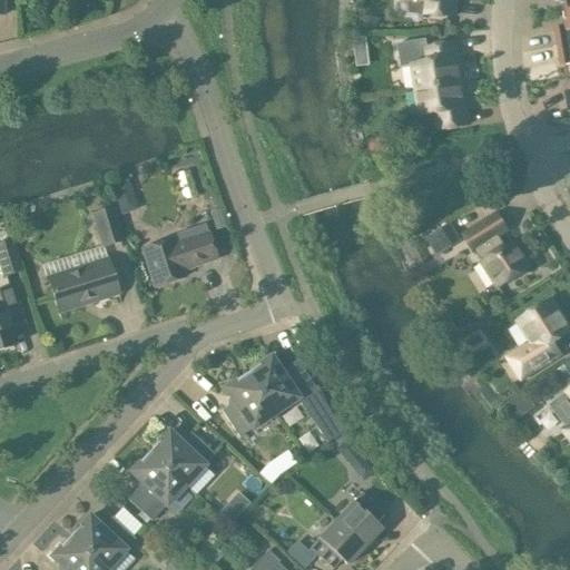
[(410,0),(411,0),(426,2),(425,16),(454,17),(454,0),(410,0)]
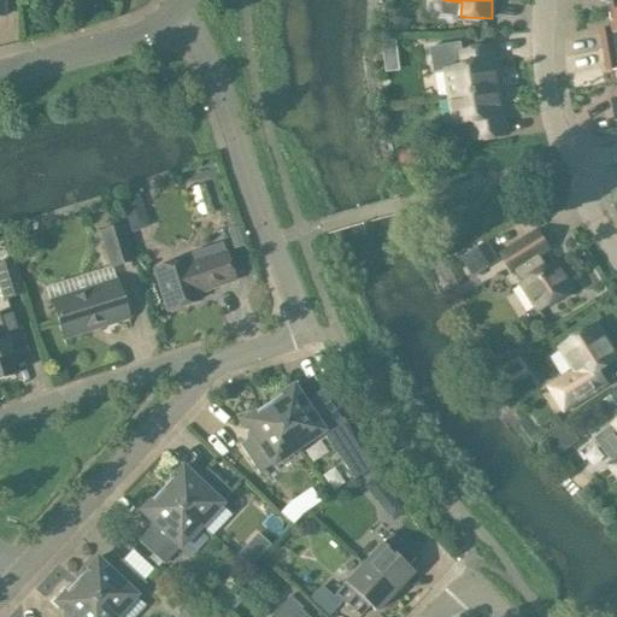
[(604,51),(616,48),(616,12),(610,15),(613,33),(600,35),(604,51)]
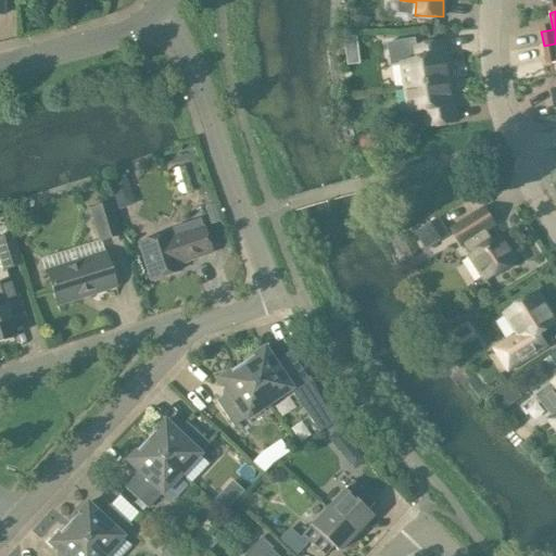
[(344,38),(346,50),(358,49),(357,37),(344,38)]
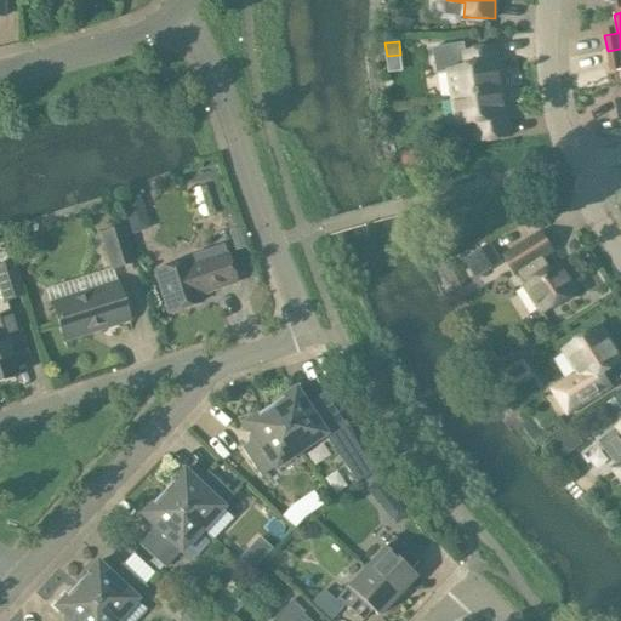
[(455,101),(502,92),(495,47),(465,53),(460,53),(455,56),(451,60),(449,66),(449,70),(455,101)]
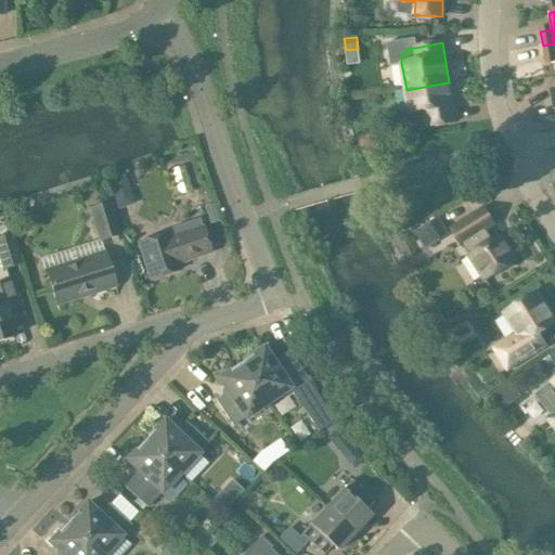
[(554,43),(543,46),(545,60),(554,57),(554,43)]
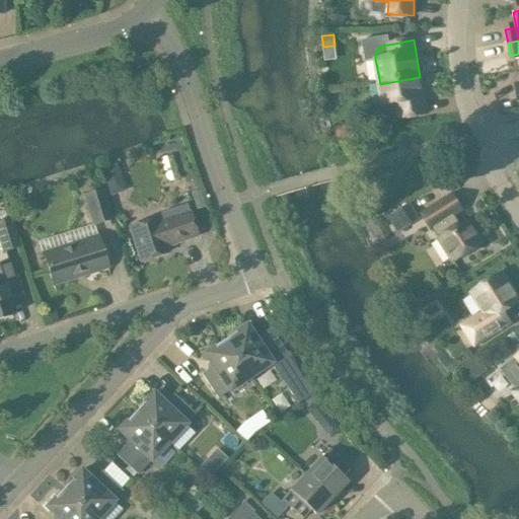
[(380,84),(383,105),(397,103),(400,119),(426,115),(420,77),(380,84)]
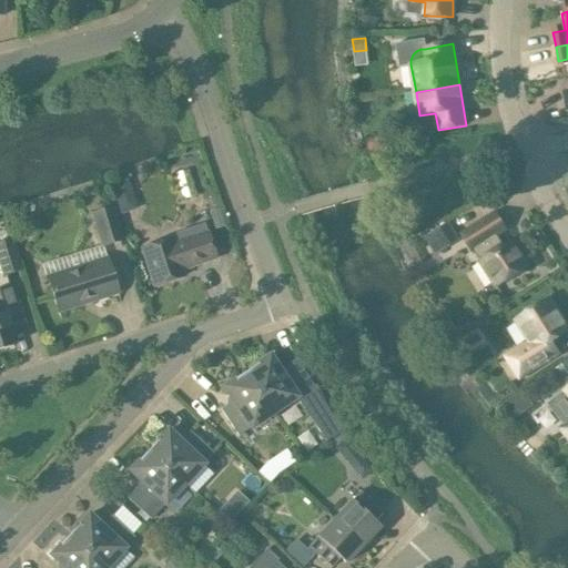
[(188,169),(181,171),(175,173),(180,186),(192,182),(188,169)]
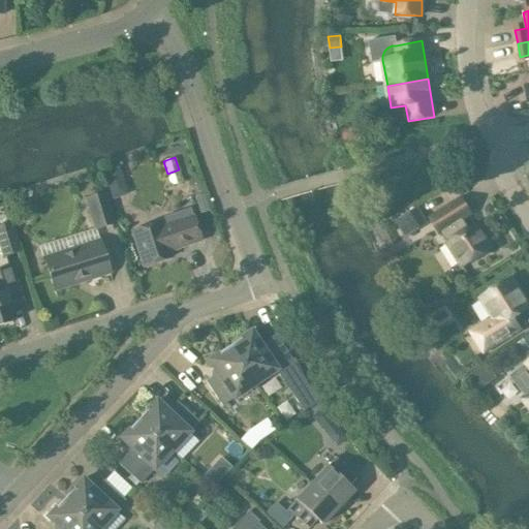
[(86,199),(95,228),(96,229),(114,223),(104,194),(86,199)]
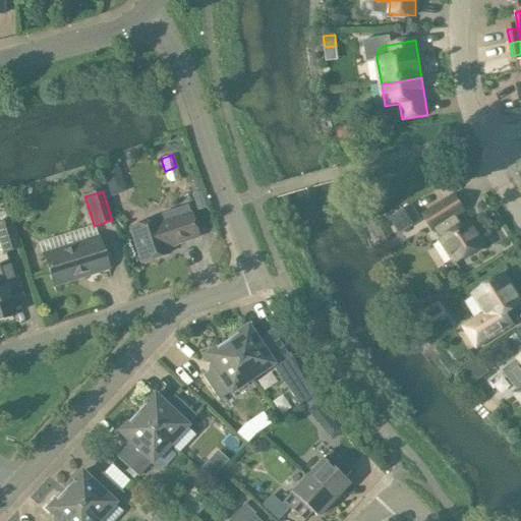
[(455,196),(424,215),(433,229),(435,229),(441,239),(441,240),(456,264),(485,244),(471,221),(462,227),(456,217),(464,211),(455,196)]
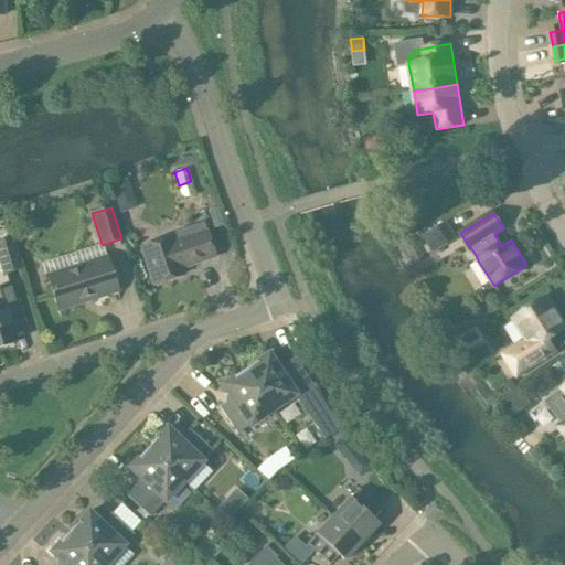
[(447,220),(423,235),(434,252),(457,237),(447,220)]
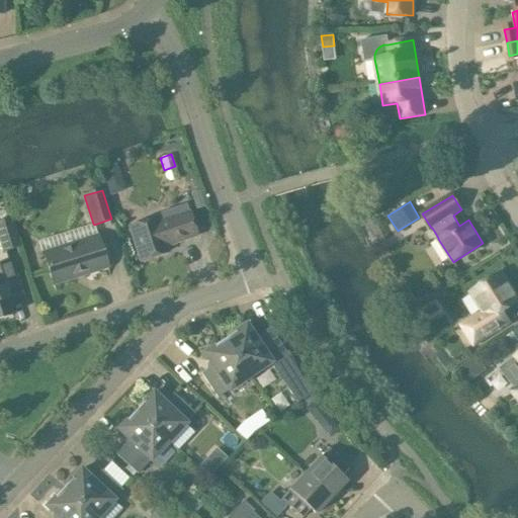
[(130,227),(141,261),(167,252),(165,246),(197,236),(189,212),(188,212),(185,205),(162,212),(164,221),(158,223),(157,219),(130,227)]
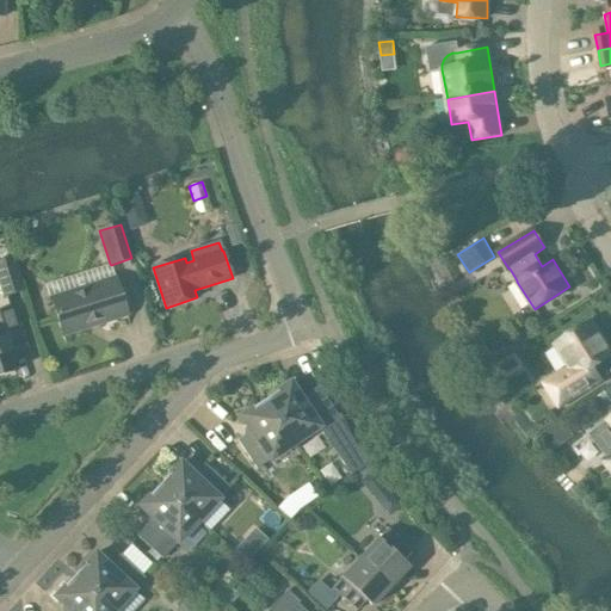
[(13,259),(0,263),(0,282),(5,296),(23,291),(13,259)]
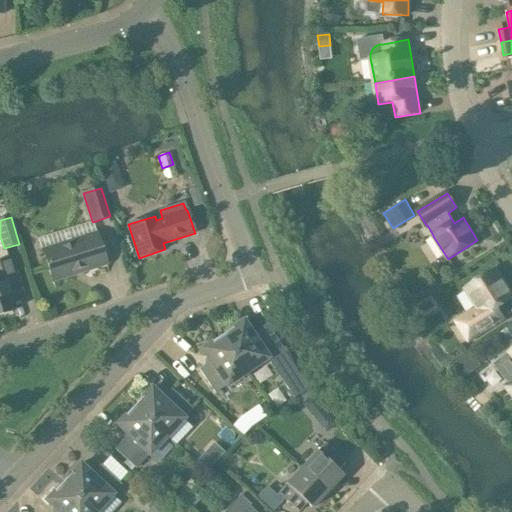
[(43,250),(52,281),(70,276),(69,273),(80,270),(81,272),(95,268),(95,265),(105,262),(105,264),(106,264),(97,233),(43,250)]
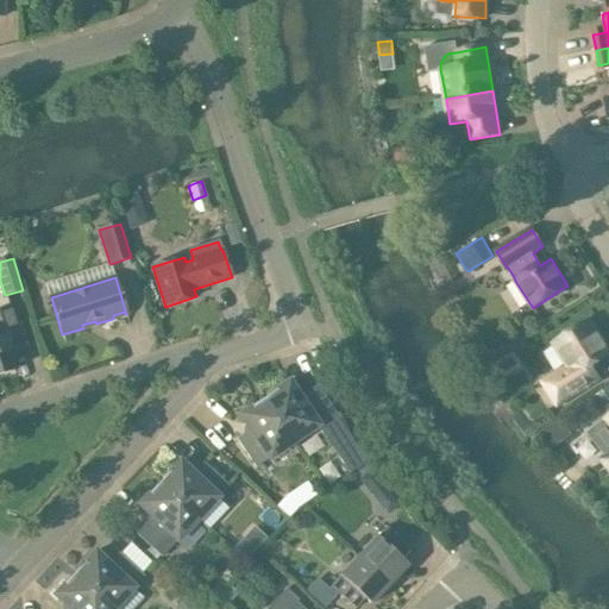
[(0,374),(16,370),(10,351),(26,346),(13,308),(0,312),(0,374)]
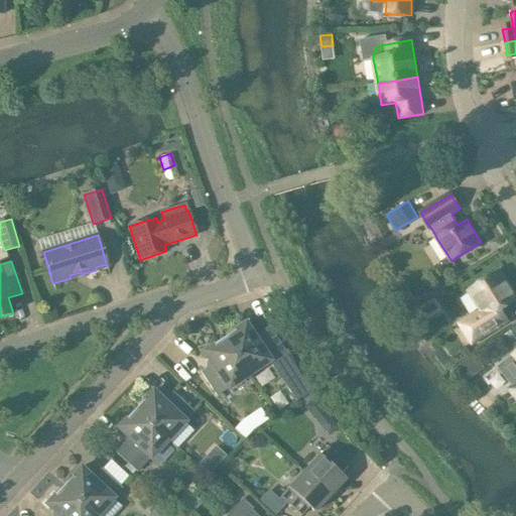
[(515,297),(499,271),(469,290),(482,311),(461,326),(473,344),(508,321),(502,310),(515,300),(515,297)]
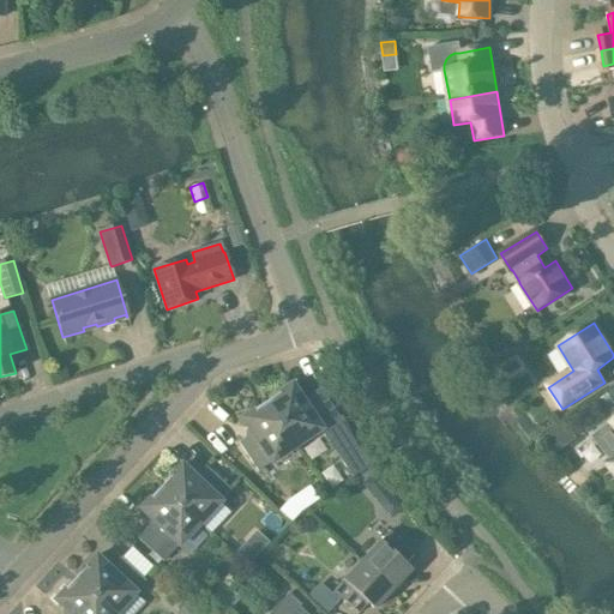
[(296,446),(320,431),(353,477),(375,462),(366,447),(361,450),(355,440),(353,441),(337,419),(339,417),(319,387),(301,401),(296,399),(298,393),(292,385),(266,402),(296,446)]
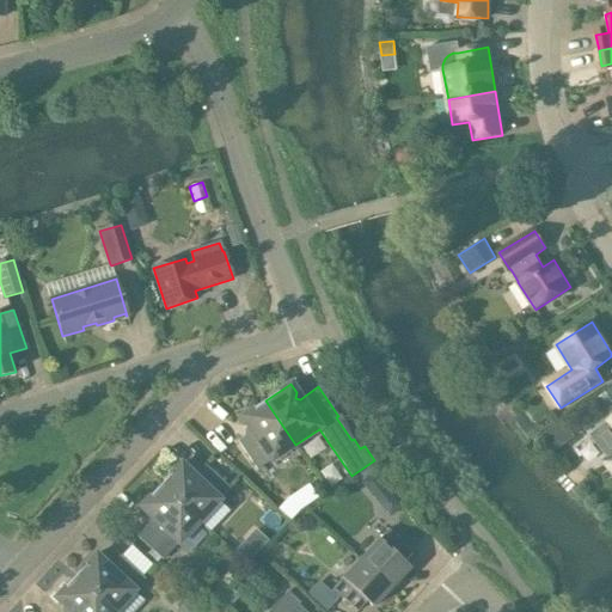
[(295,445),(265,401),(240,417),(246,426),(252,427),(251,432),(238,441),(257,470),(270,461),(295,445)]
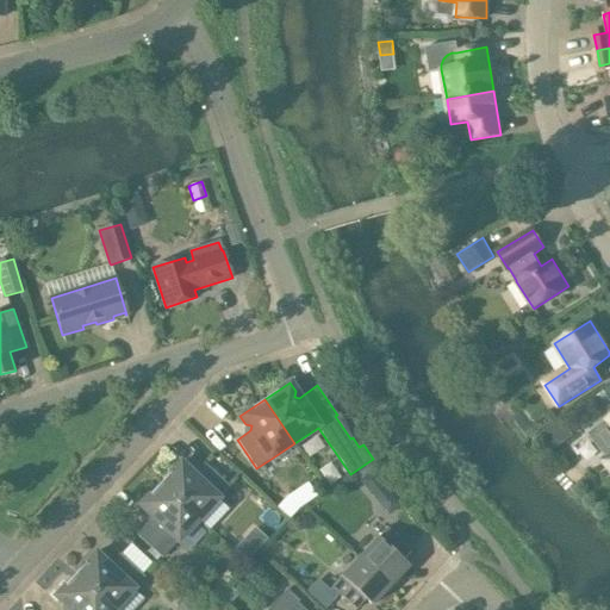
[(603,461),(609,470),(609,416),(605,419),(608,422),(592,435),(609,456),(603,461)]
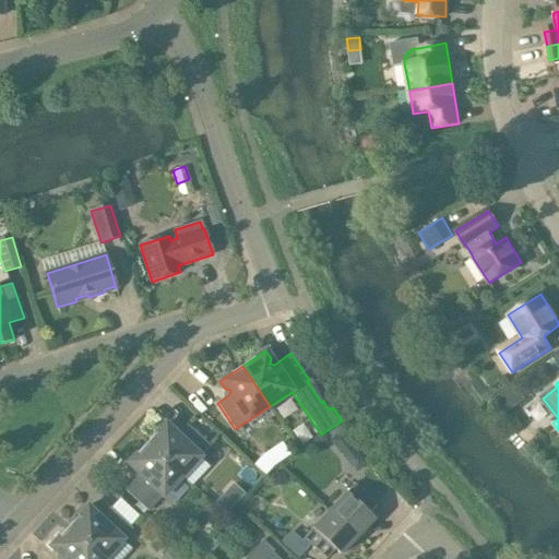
[(146,443),(181,477),(201,456),(200,456),(210,445),(187,424),(177,435),(171,436),(171,430),(165,424),(146,443)]
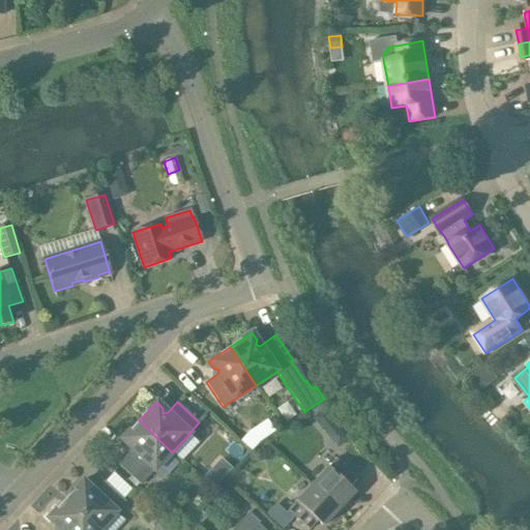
[(323,410),(317,415),(313,418),(329,438),(340,430),(323,410)]
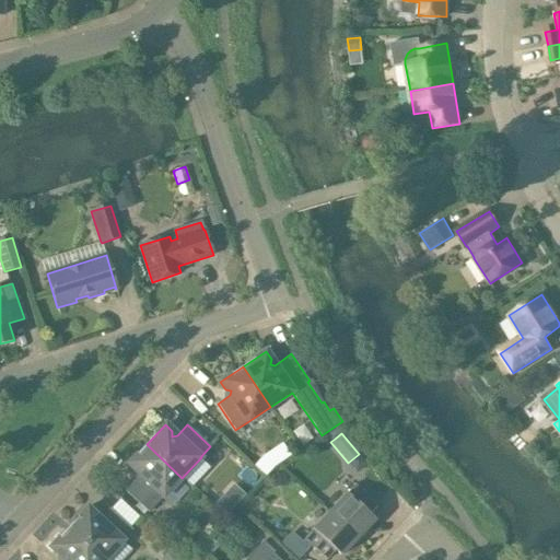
[(147,444),(128,464),(135,470),(140,470),(140,475),(126,490),(149,513),(163,498),(182,478),(147,444)]
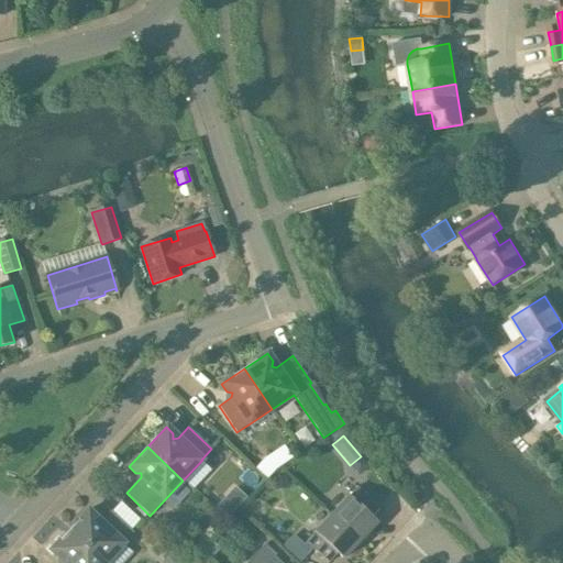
[(266,479),(276,470),(264,459),(255,468),(266,479)]
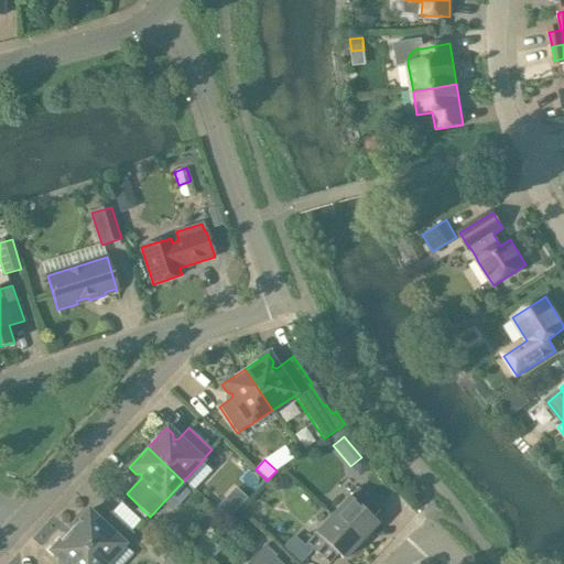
[(360,542),(378,524),(371,519),(380,509),(358,488),(332,516),(360,542)]
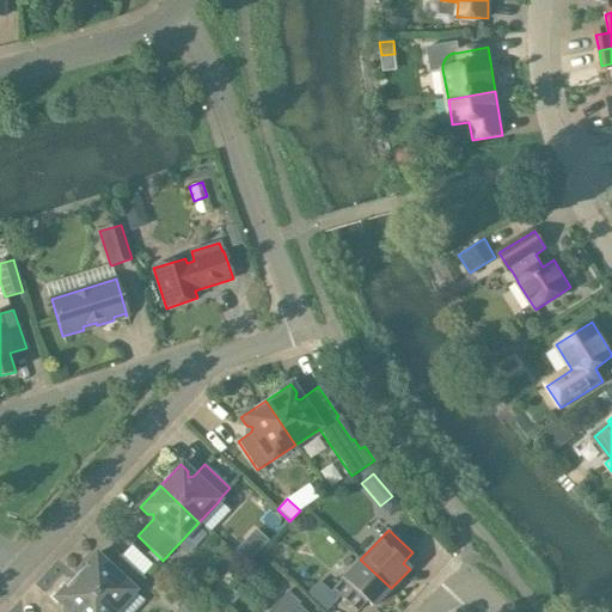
[(246,564),(257,552),(244,540),(233,552),(246,564)]
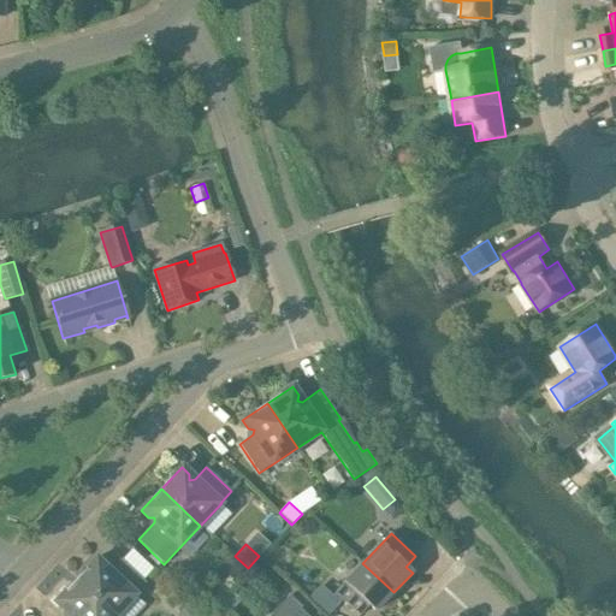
[(76,580),(113,615),(116,615),(136,594),(135,594),(146,582),(120,558),(110,570),(104,572),(104,566),(96,558),(76,580)]
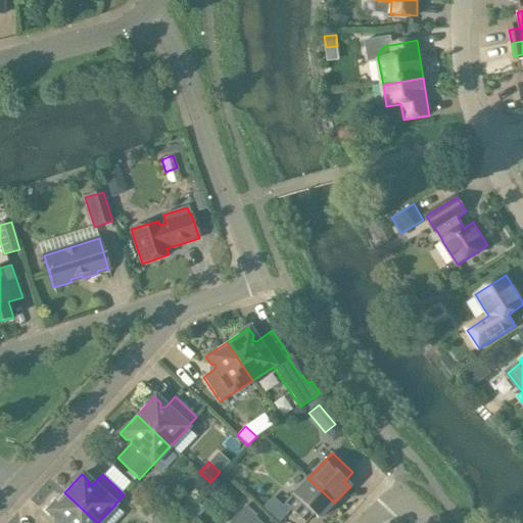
[(334,503),(307,478),(284,504),(304,522),(314,514),(319,519),(334,503)]
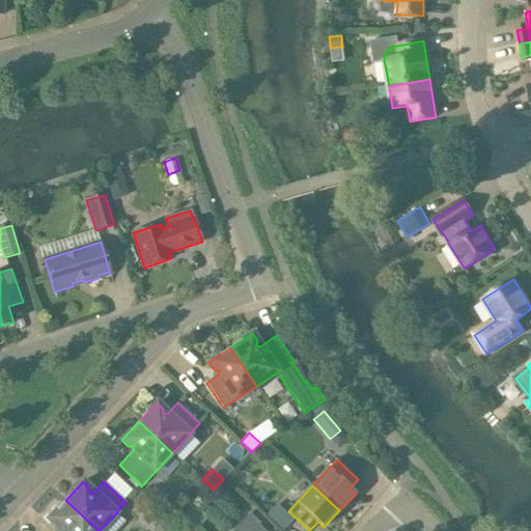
[(98,530),(65,500),(48,520),(54,525),(59,525),(59,529),(57,530),(98,530)]
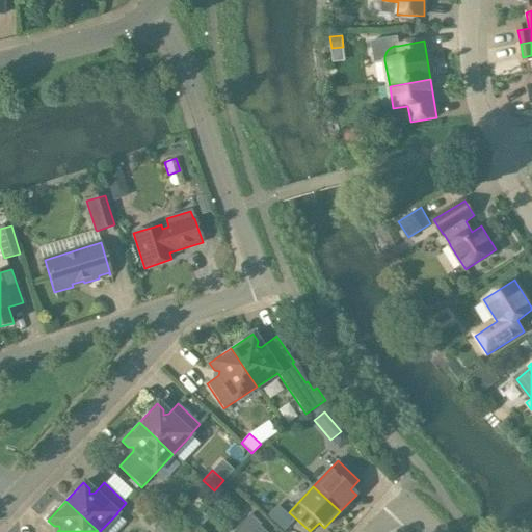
[(265,531),(260,526),(261,525),(250,514),(233,531),(265,531)]
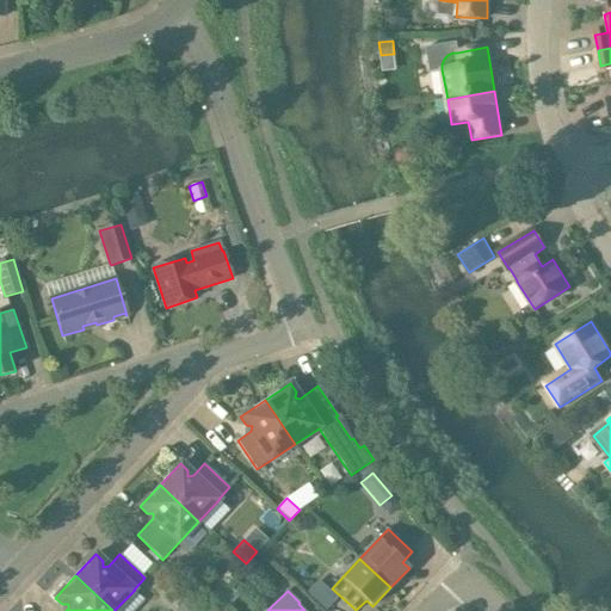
[(198,610),(186,599),(178,608),(180,610),(198,610)]
